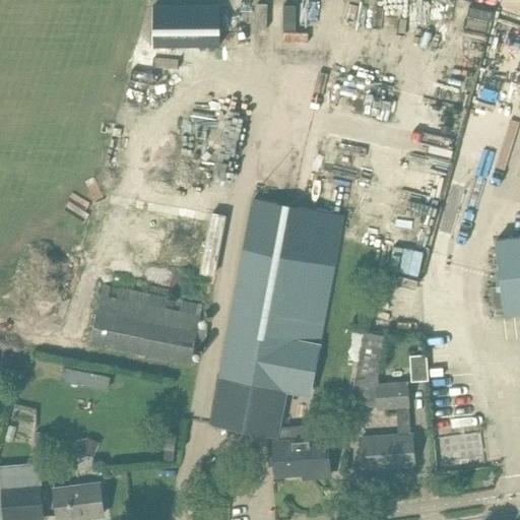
[(154,48),(175,48),(175,5),(154,5),(154,48)]
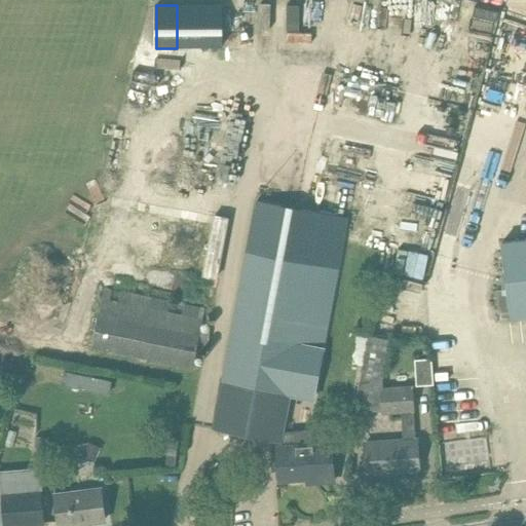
[(257,201),(214,429),(277,442),(279,431),(287,393),(306,397),(315,390),(348,218),(257,201)]
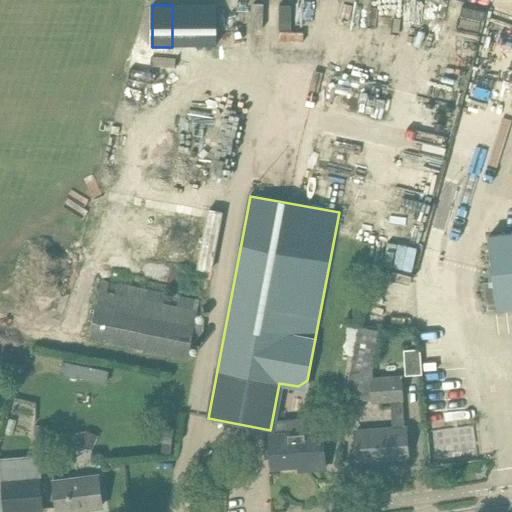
[(494,278),(482,280),(485,302),(496,301),(497,309),(511,307),(511,233),(489,236),(492,260),(494,278)]
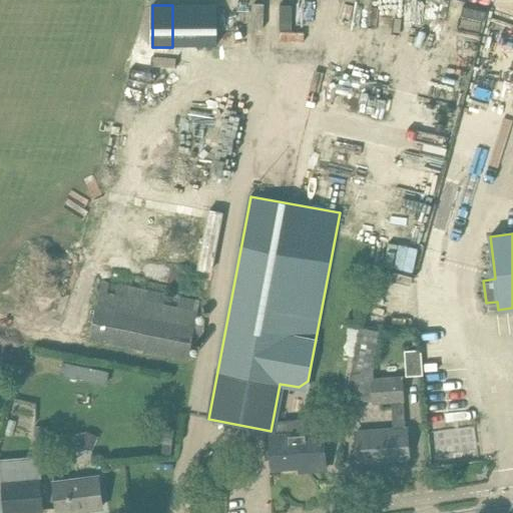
[(205,325),(195,323),(199,301),(101,281),(88,339),(188,360),(190,346),(200,348),(205,325)]
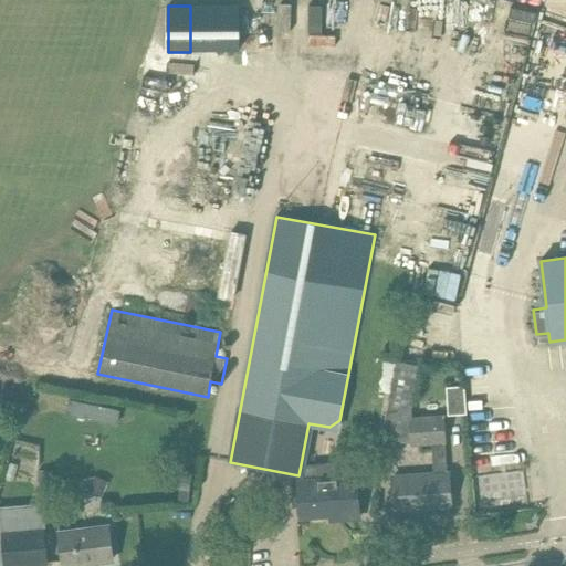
[(388,404),(380,441),(410,439),(411,444),(432,443),(435,474),(394,477),(394,488),(396,510),(451,506),(449,484),(449,473),(448,473),(446,442),(447,442),(444,416),(412,418),(411,410),(421,362),(397,358),(390,392),(388,404)]
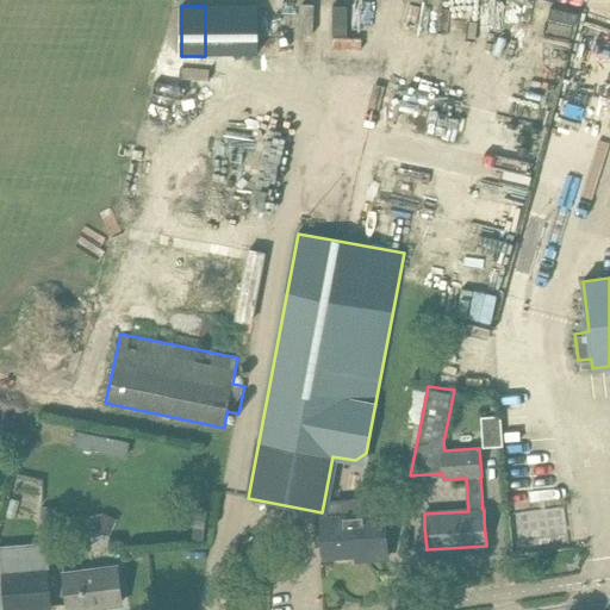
[(500,417),(480,418),(484,447),(503,446),(500,417)]
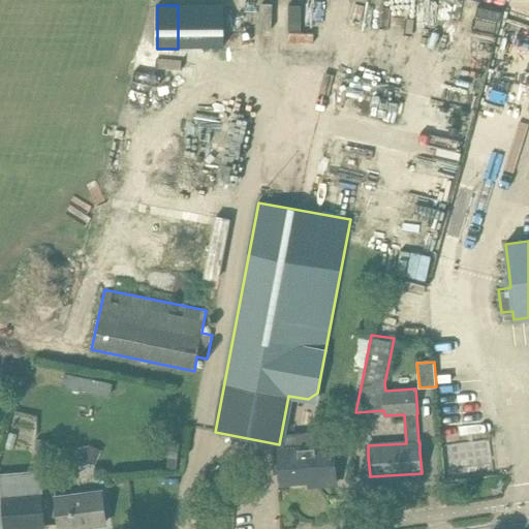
[(332,431),(281,434),(282,483),(287,483),(287,486),(302,485),(302,481),(310,480),(311,487),(319,486),(336,485),(335,464),(333,446),(332,431)]
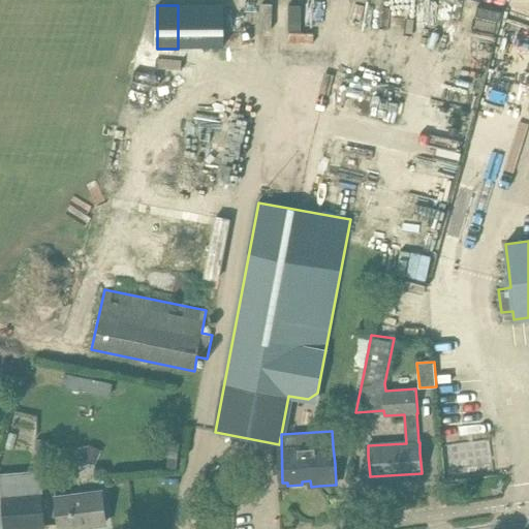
[(36,440),(35,452),(48,452),(49,440),(36,440)]
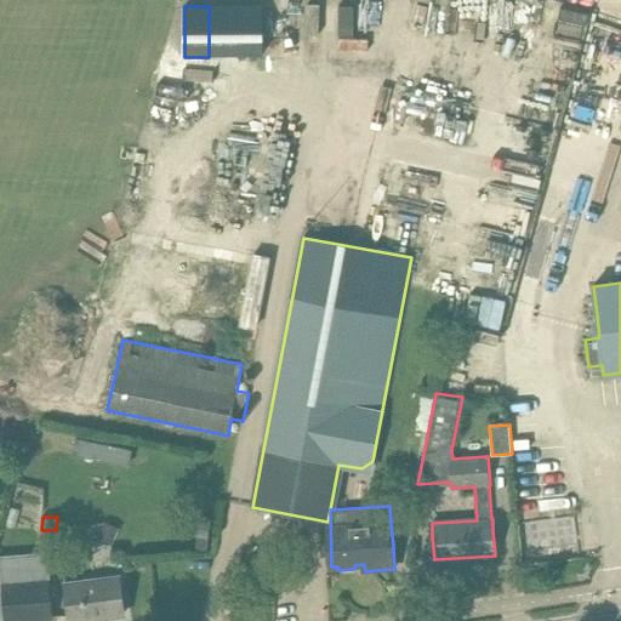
[(195,547),(208,550),(211,520),(199,519),(195,547)]
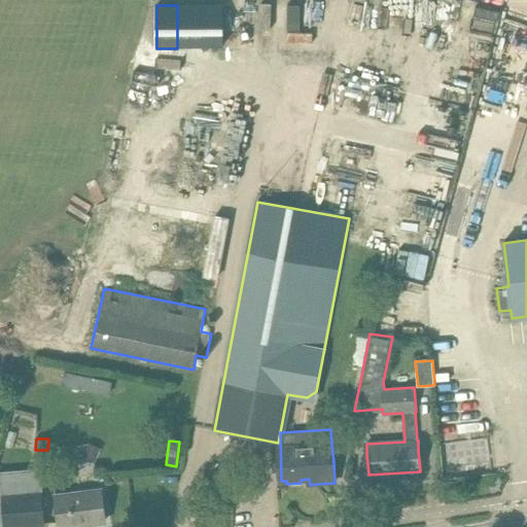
[(81,456),(95,462),(101,448),(88,442),(81,456)]
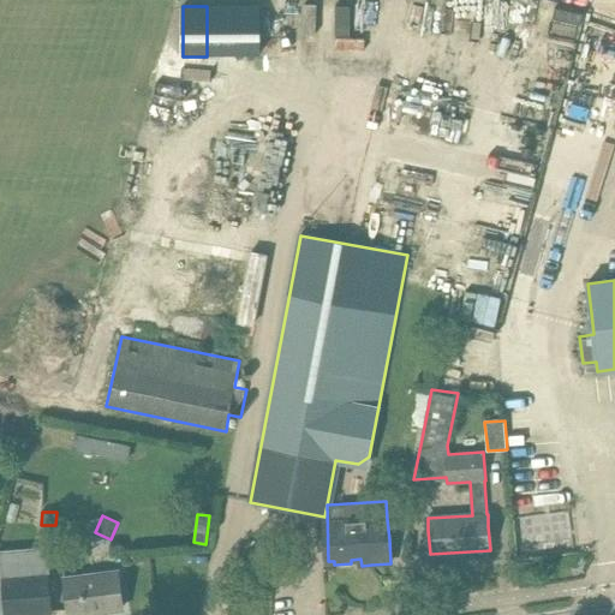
[(30,574),(29,555),(1,559),(6,614),(27,614),(51,613),(47,572),(30,574)]
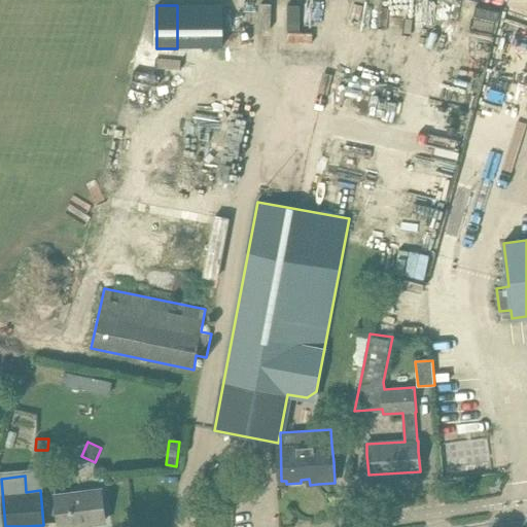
[(105,521),(101,490),(56,496),(60,526),(105,521)]
